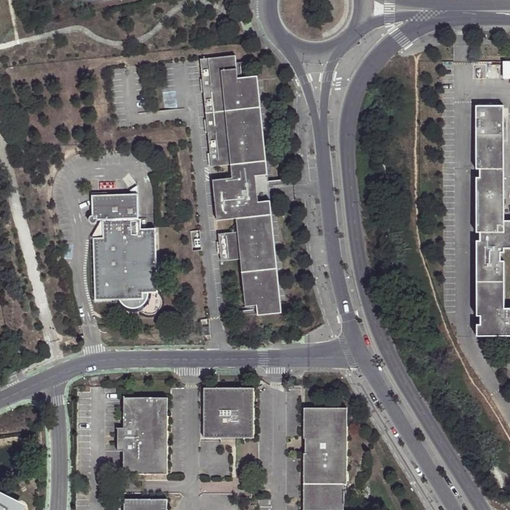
[(237,52),(201,55),(211,163),(231,161),(232,174),(213,176),(217,217),(236,215),(237,228),(218,229),(220,257),(240,255),(244,303),(256,301),(257,312),(281,310),(270,197),(256,199),(253,173),(268,172),(258,73),(239,74),(237,52)]
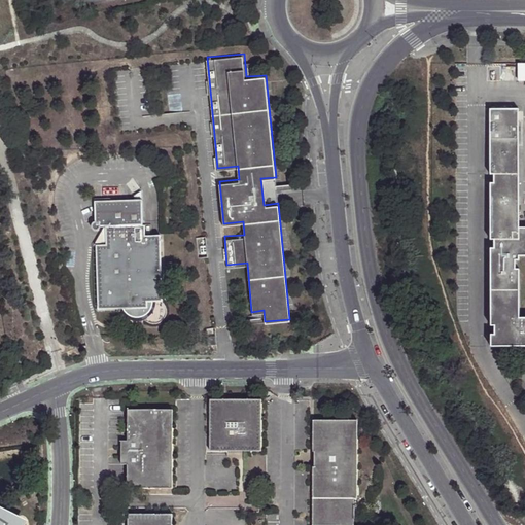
[(516,80),(524,79),(524,226),(518,228),(516,108),(487,109),(488,175),(492,174),(492,183),(488,183),(489,240),(492,240),(493,248),(489,248),(490,326),(493,326),(493,335),(490,335),(490,347),(524,346),(524,62),(516,63),(516,80)]
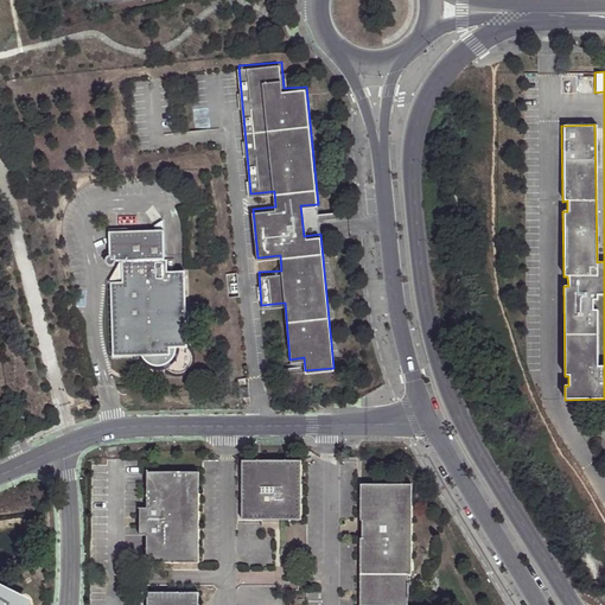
[(300,205),(304,236),(320,234),(320,225),(318,204),(300,205)]
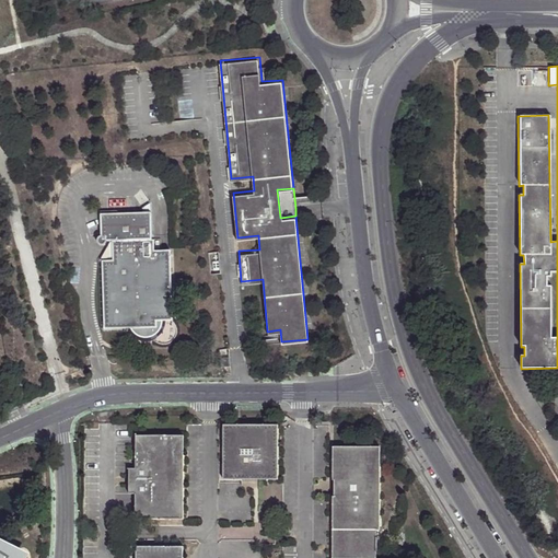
[(112,240),(151,239),(150,211),(141,211),(100,212),(100,234),(99,234),(97,235),(96,236),(96,237),(96,240),(96,241),(97,242),(99,243),(100,244),(102,244),(103,243),(104,243),(105,241),(105,240),(108,240),(112,240)]
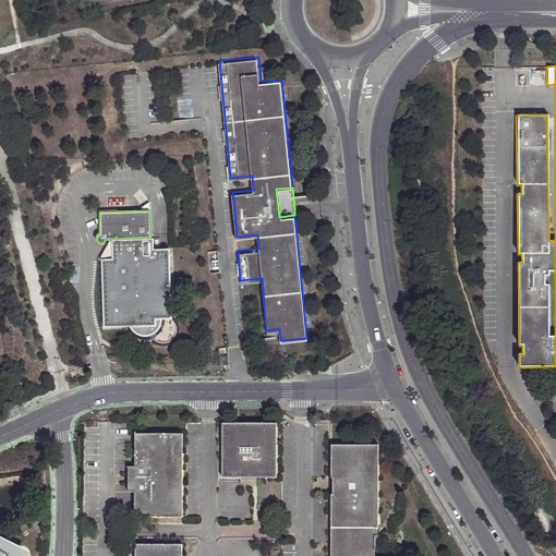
[(150,238),(111,239),(111,257),(100,258),(103,326),(129,326),(132,330),(136,334),(141,336),(146,336),(150,334),(155,339),(161,341),(167,340),(172,336),(176,330),(173,324),(170,318),(168,249),(153,249),(153,238),(150,238)]
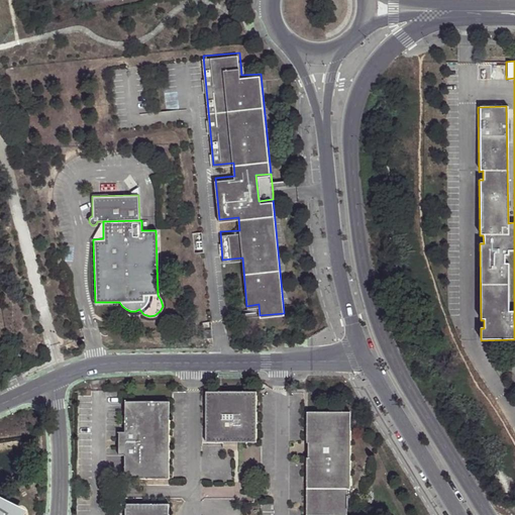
[(103,238),(103,221),(100,221),(91,239),(93,239),(103,238)]
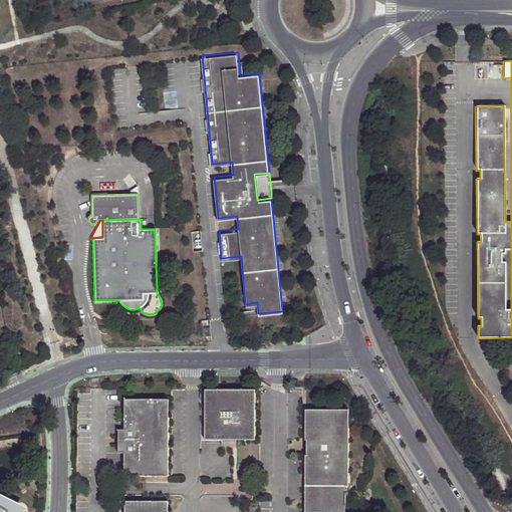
[(253,438),(253,389),(203,389),(203,439),(253,438)]
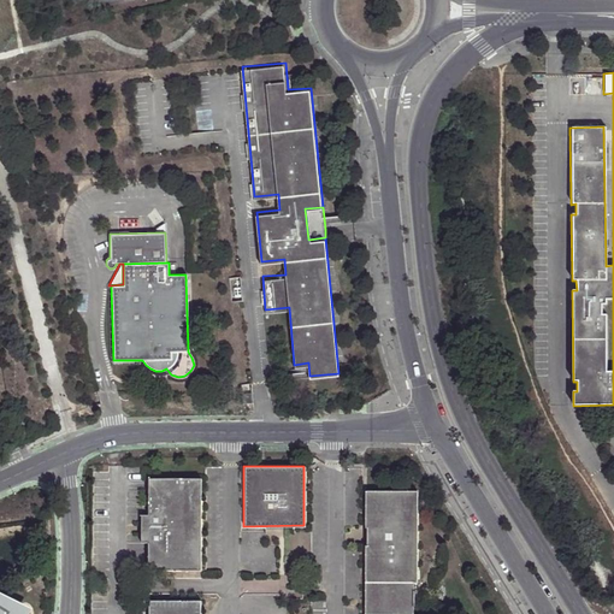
[(200,570),(199,477),(147,477),(147,513),(140,513),(140,541),(147,541),(147,570),(200,570)]
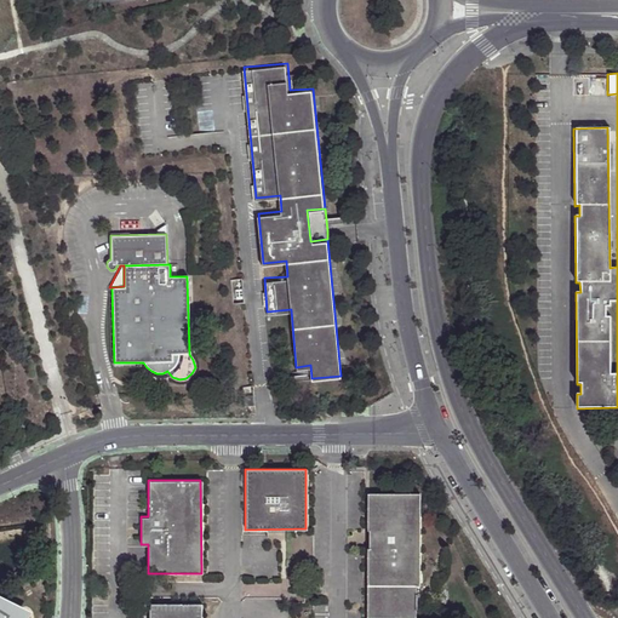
[(367,547),(366,601),(366,613),(415,613),(415,585),(418,587),(418,493),(366,493),(366,530),(367,531),(367,547)]
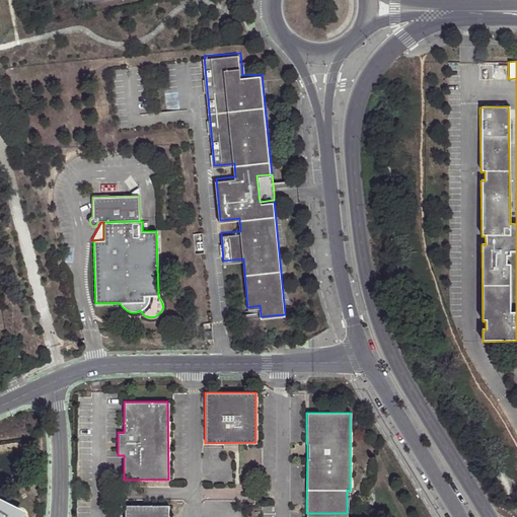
[(0,516),(15,516),(18,513),(10,508),(12,504),(0,498),(0,516)]
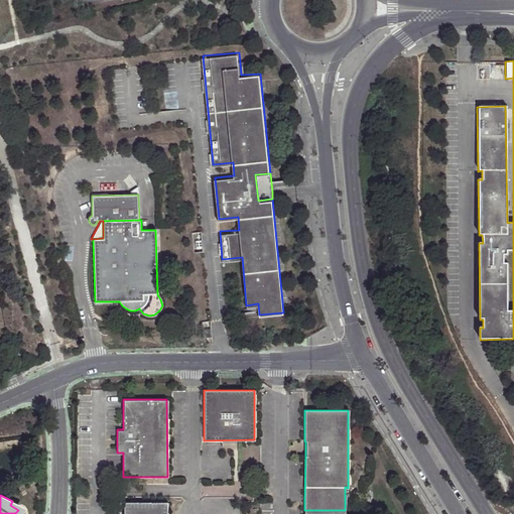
[(166,513),(166,501),(122,501),(122,513),(166,513)]
